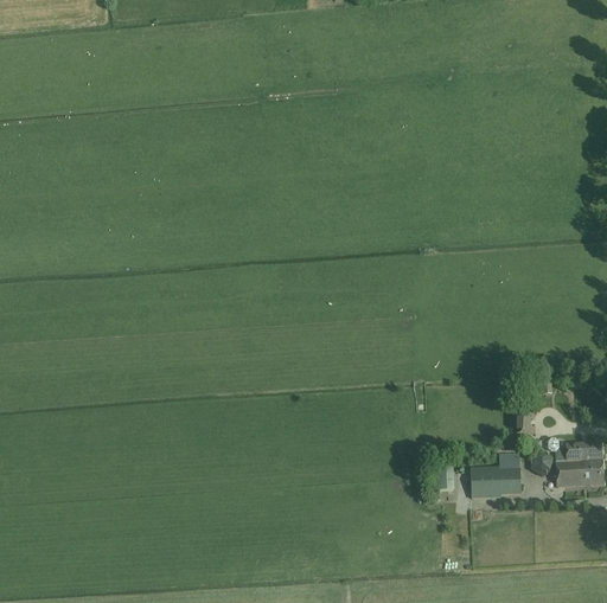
[(538,382),(540,392),(553,391),(551,380),(538,382)]
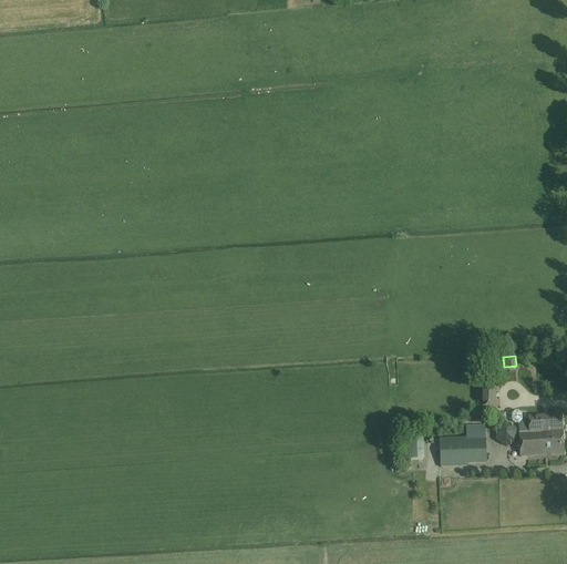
[(483,404),(495,404),(495,382),(494,382),(494,379),(486,379),(486,382),(483,382),(483,404)]
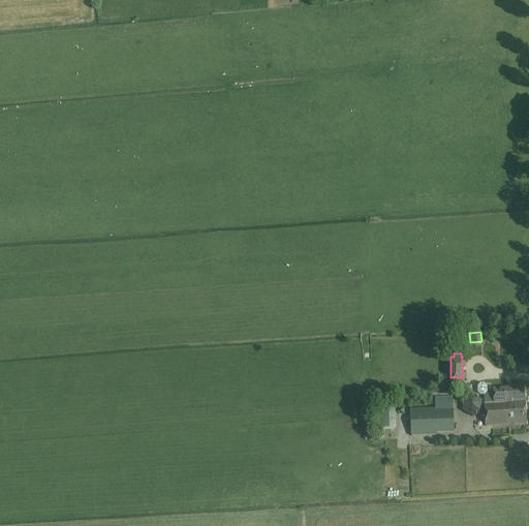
[(485,403),(525,400),(524,384),(493,385),(493,401),(485,401),(485,403)]
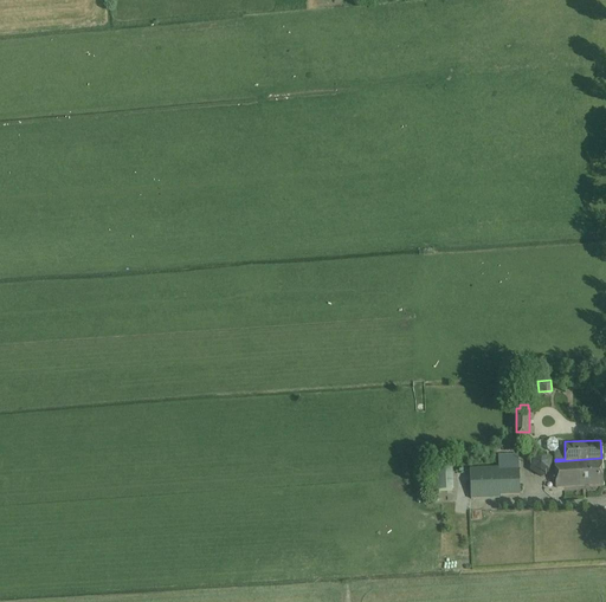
[(530,454),(530,467),(541,474),(552,468),(553,455),(542,450),(530,454)]
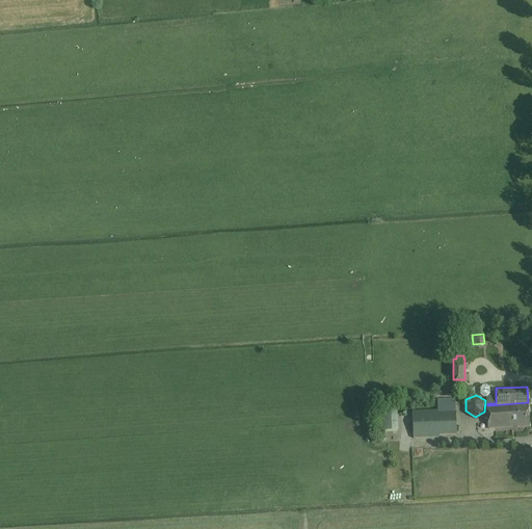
[(456,432),(455,397),(436,397),(437,407),(411,408),(413,437),(439,435),(439,433),(456,432)]
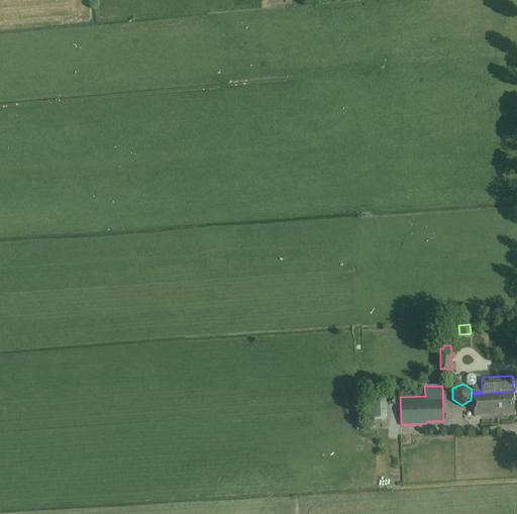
[(514,412),(513,391),(474,394),(475,414),(514,412)]
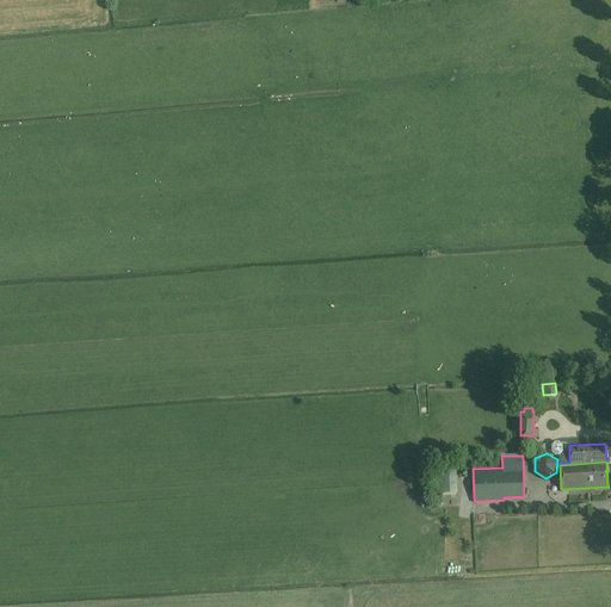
[(456,470),(434,470),(436,502),(442,502),(442,491),(456,491),(456,470)]
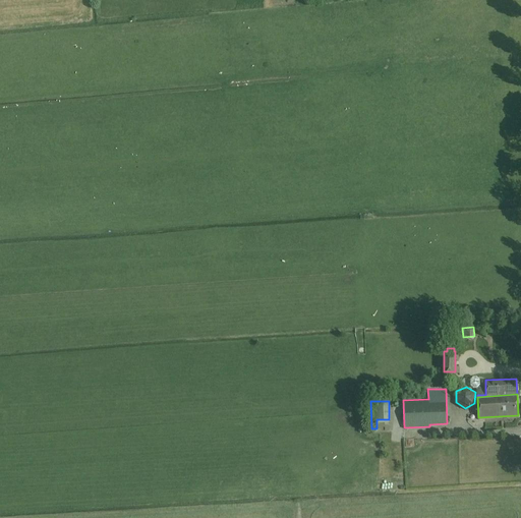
[(481,419),(472,421),(474,429),(483,426),(481,419)]
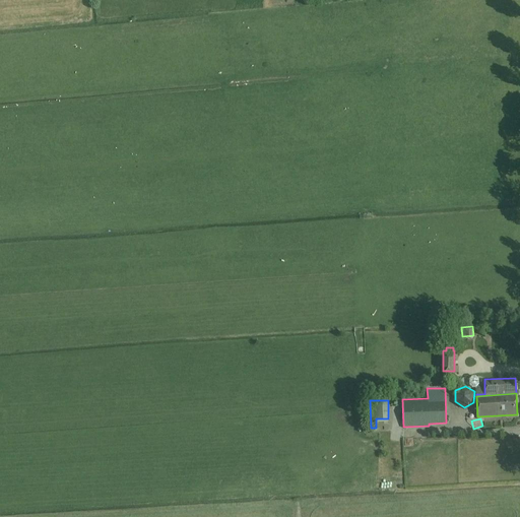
[(514,433),(514,422),(503,422),(503,433),(514,433)]
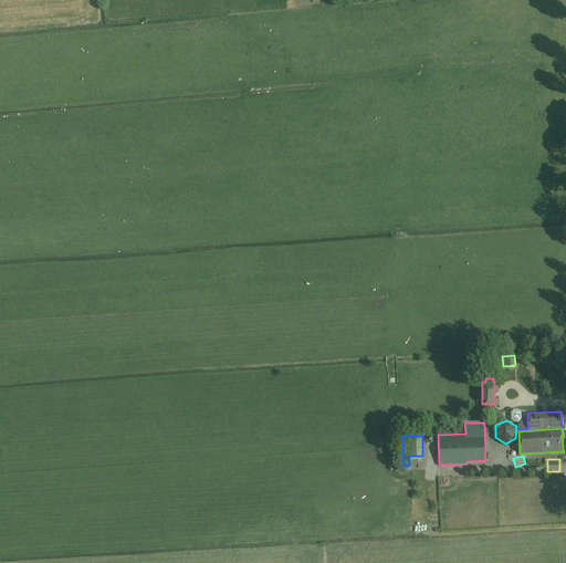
All buildings are outlined.
